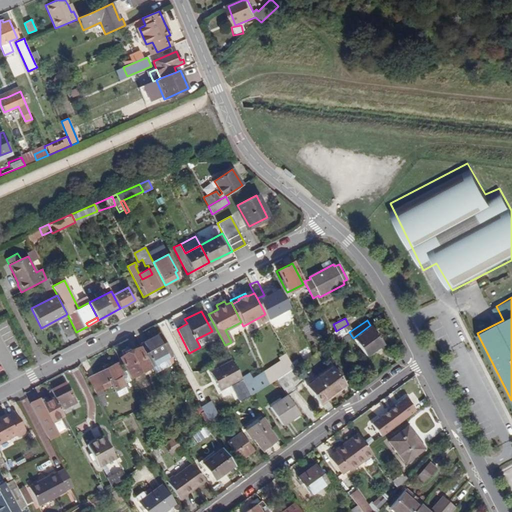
[(439,323),(432,326),(438,338),(445,334),(439,323)]
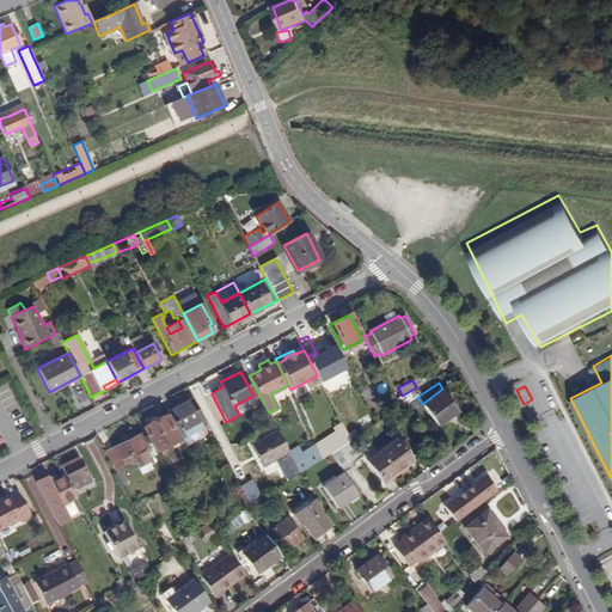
[(456,407),(442,389),(422,404),(436,424),(448,417),(446,414),(456,407)]
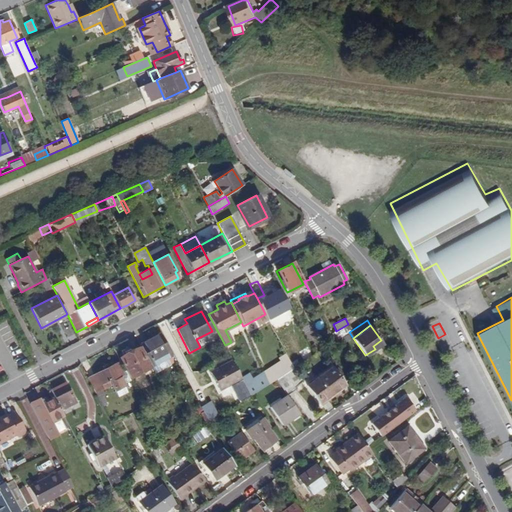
[(279,329),(274,332),(279,340),(283,338),(279,329)]
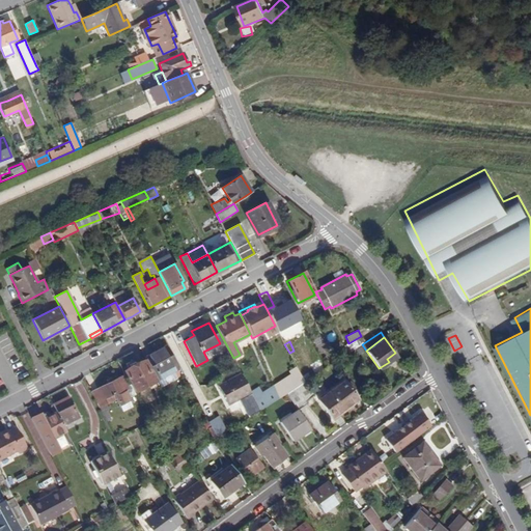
[(165,346),(144,357),(158,381),(173,372),(177,370),(165,346)]
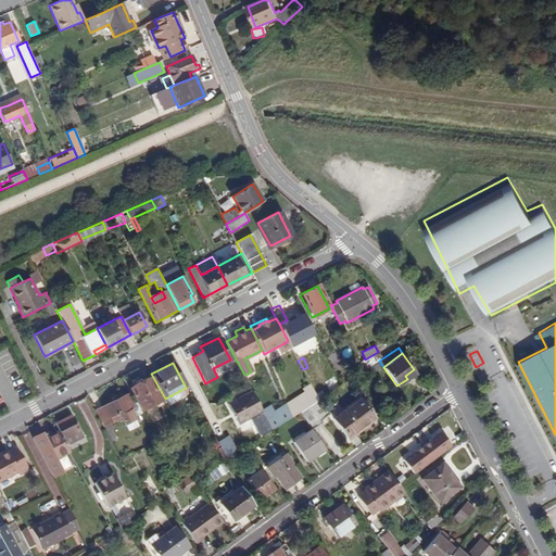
[(320,383),(326,380),(316,363),(311,365),(320,383)]
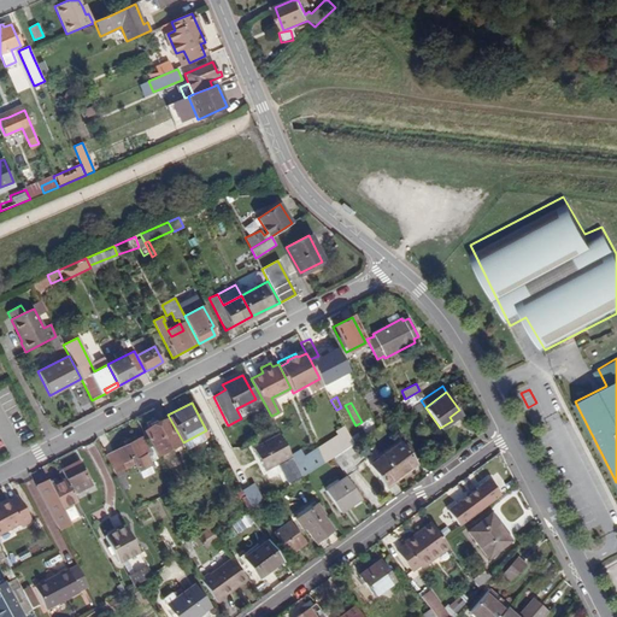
[(462,413),(459,410),(450,417),(452,421),(462,413)]
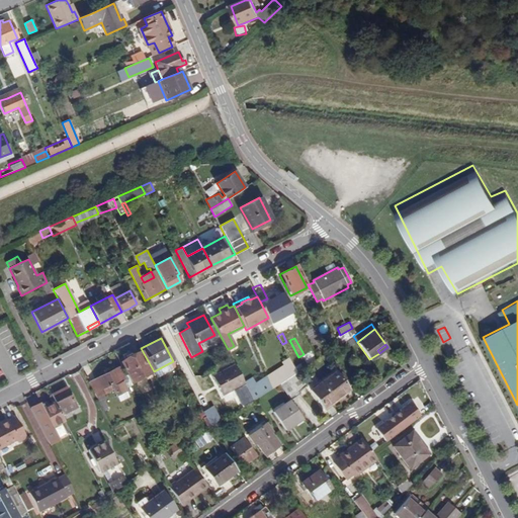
[(141,351),(121,361),(133,382),(152,372),(141,351)]
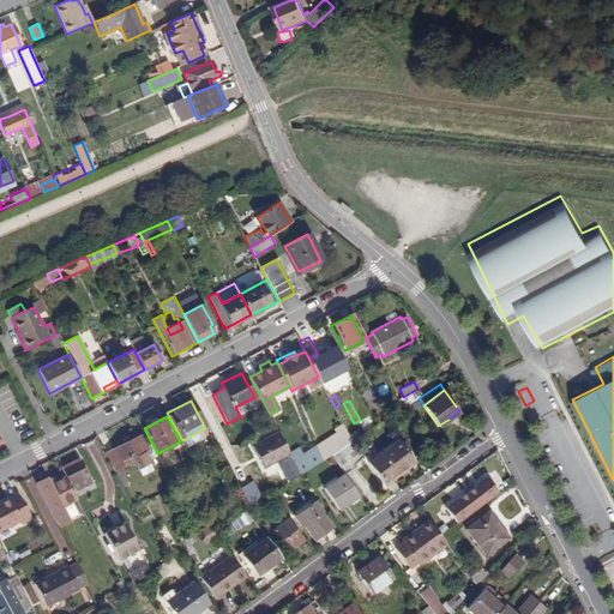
[(319,449),(324,459),(330,456),(331,456),(351,441),(342,425),(333,429),(338,437),(319,449)]
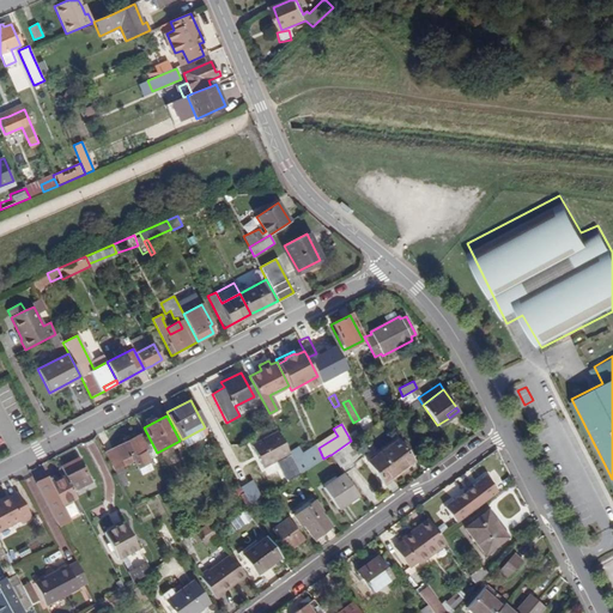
[(204,437),(200,430),(182,439),(186,447),(204,437)]
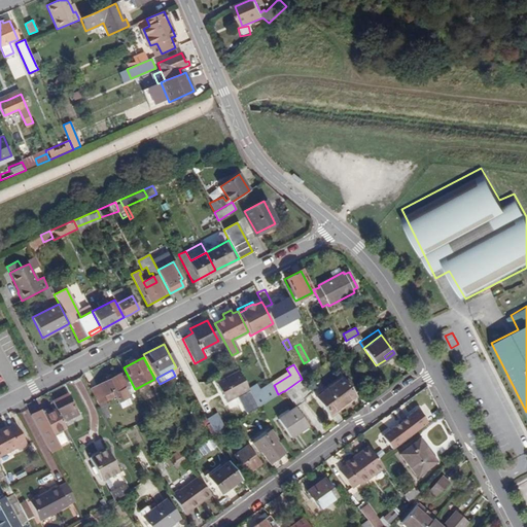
[(249,390),(239,370),(215,382),(225,402),(249,390)]
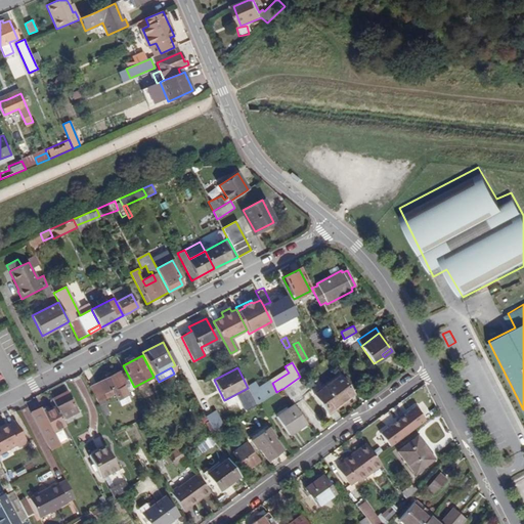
[(105,379),(90,387),(98,402),(106,398),(103,394),(113,390),(121,406),(131,401),(126,393),(133,390),(123,369),(111,377),(105,379)]
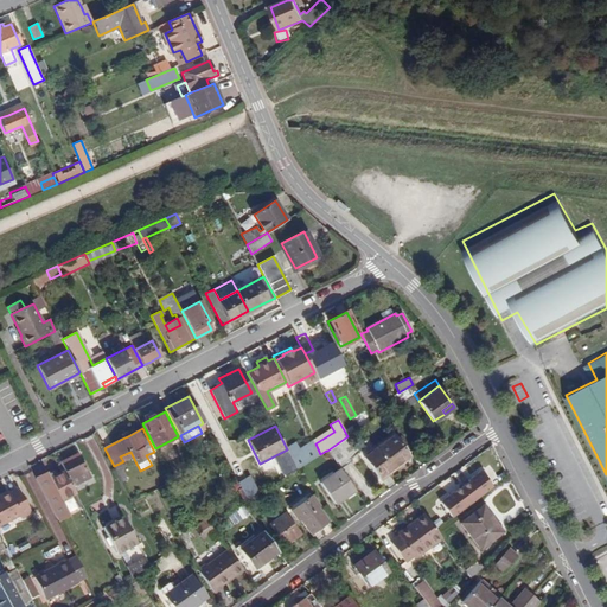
[(409,457),(394,435),(364,457),(379,478),(409,457)]
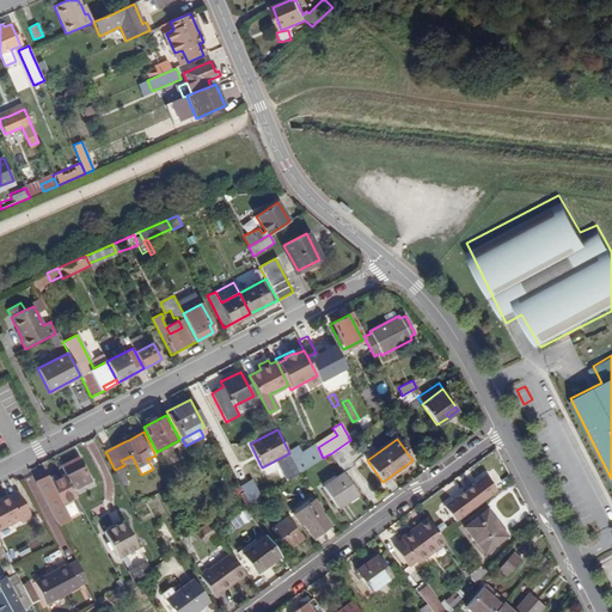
[(361,454),(350,440),(330,454),(343,472),(355,465),(352,460),(361,454)]
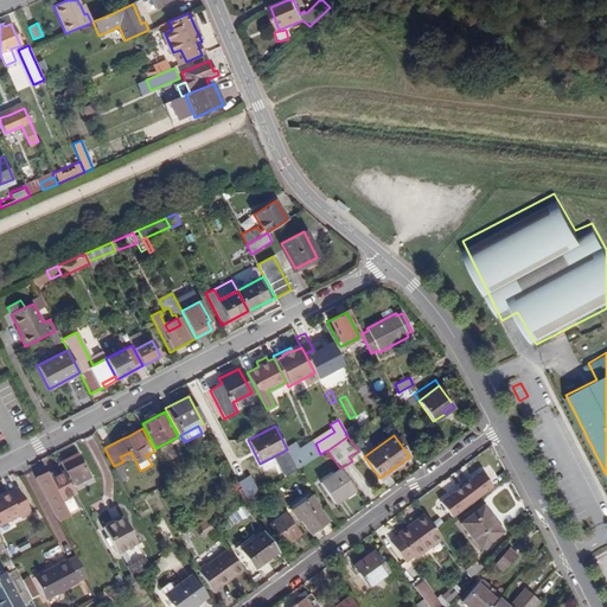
[(299,468),(320,454),(315,443),(300,454),(295,447),(288,452),(298,470),(299,468)]
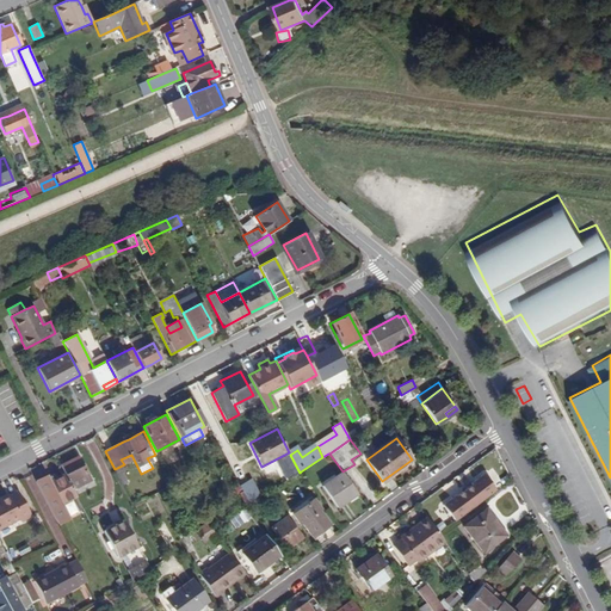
[(65,474),(72,489),(91,480),(78,456),(60,466),(65,474)]
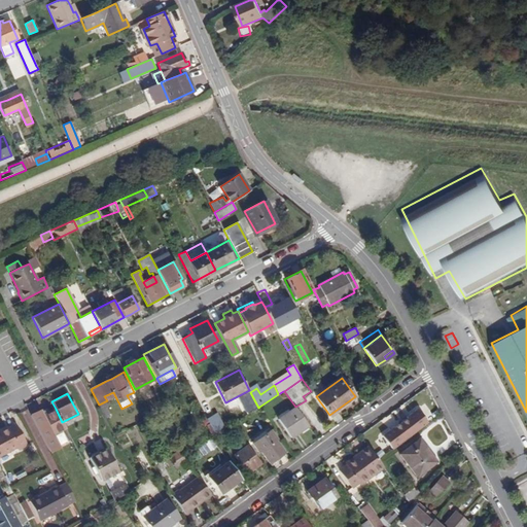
[(307,427),(293,408),(277,418),(290,437),(307,427)]
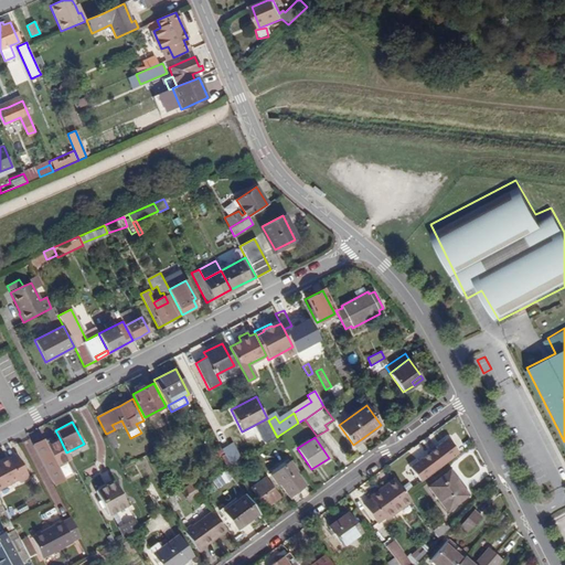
[(71,459),(66,452),(60,438),(51,443),(50,438),(43,441),(42,440),(32,445),(52,483),(63,478),(57,466),(71,459)]
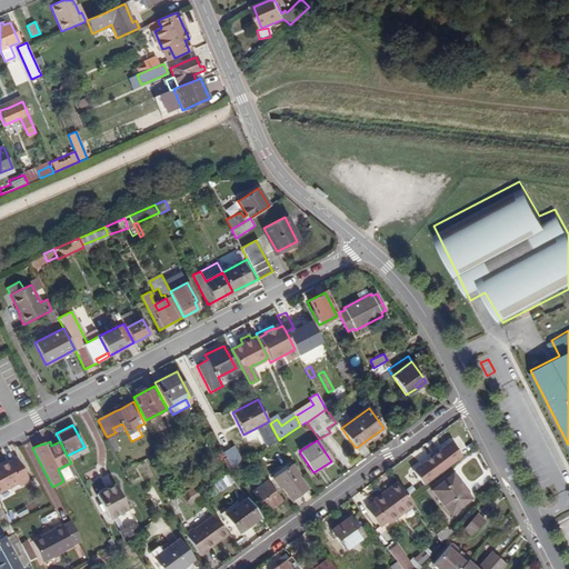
[(232,470),(237,467),(242,463),(233,446),(222,451),(232,470)]
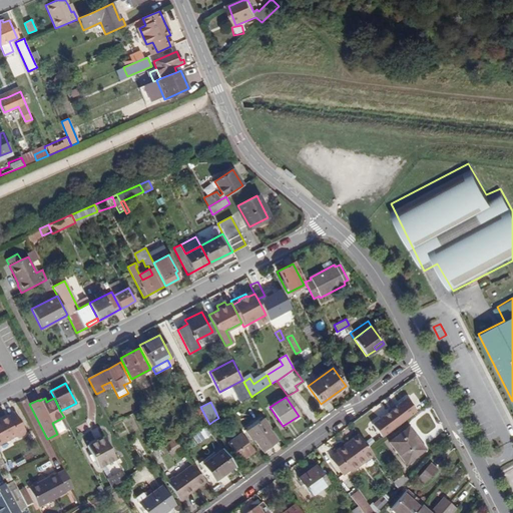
[(209,424),(200,407),(195,410),(204,427),(205,426),(209,424)]
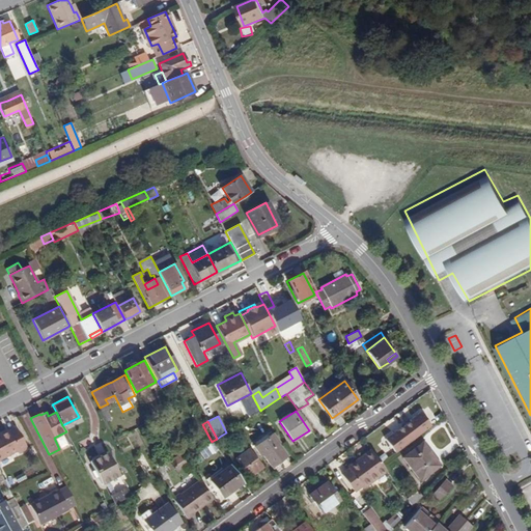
[(399,450),(418,436),(409,422),(390,437),(399,450)]
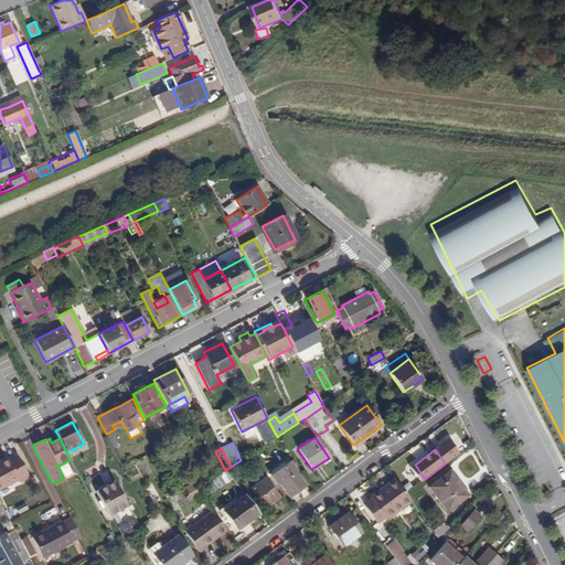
[(0,488),(19,479),(20,481),(28,477),(16,454),(8,458),(7,456),(0,459),(0,488)]
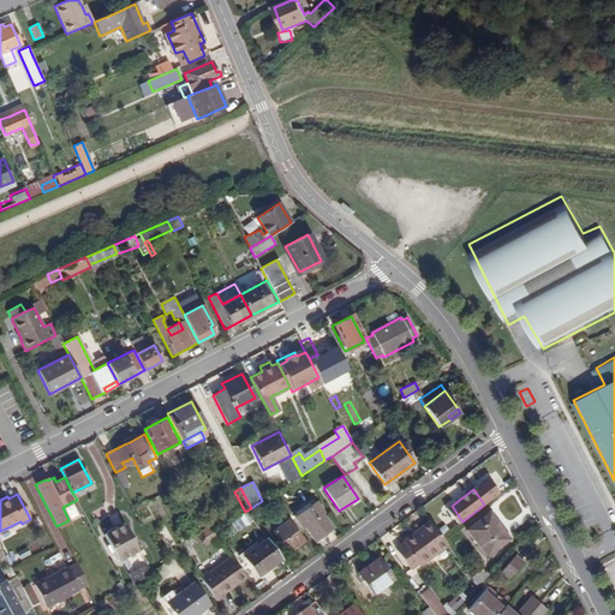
[(262,501),(256,505),(260,512),(267,507),(268,507),(278,500),(273,494),(262,501)]
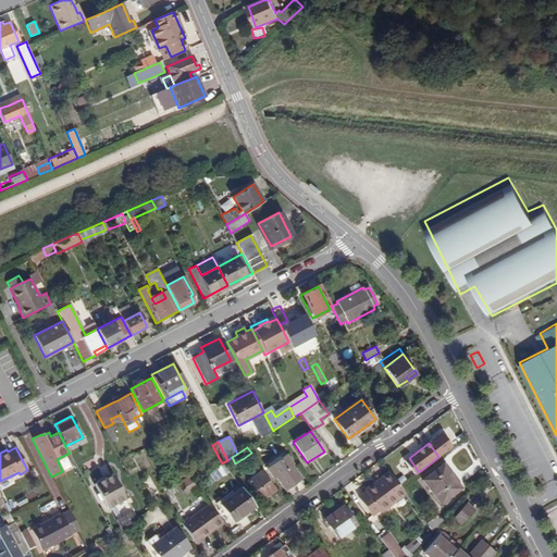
[(75,465),(71,455),(63,459),(69,469),(75,465)]
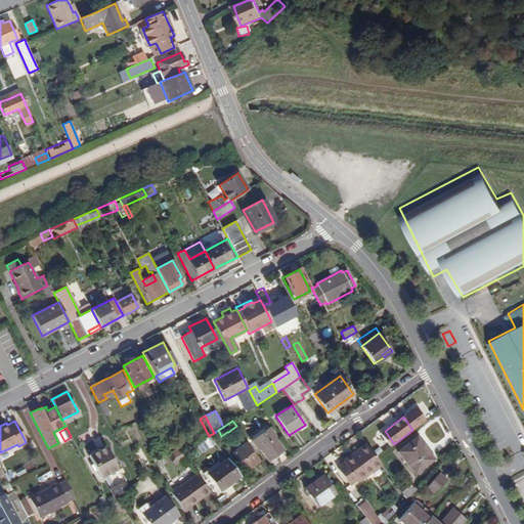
[(274,436),(268,428),(251,441),(257,449),(258,448),(268,461),(282,450),(273,437),(274,436)]
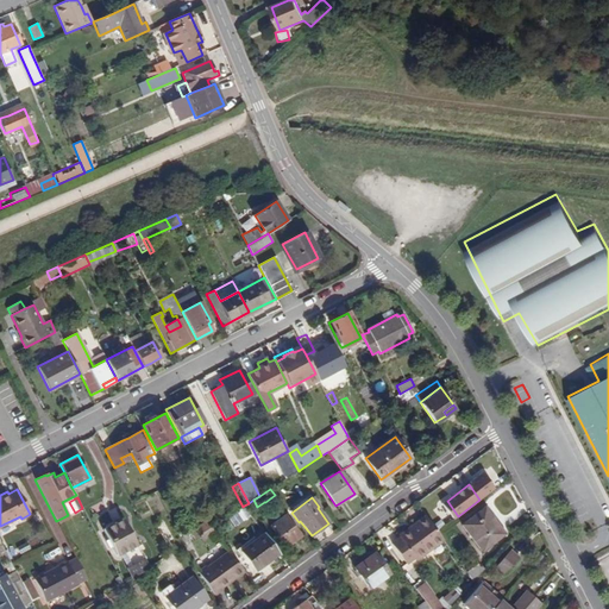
[(243,508),(225,520),(231,528),(249,518),(243,508)]
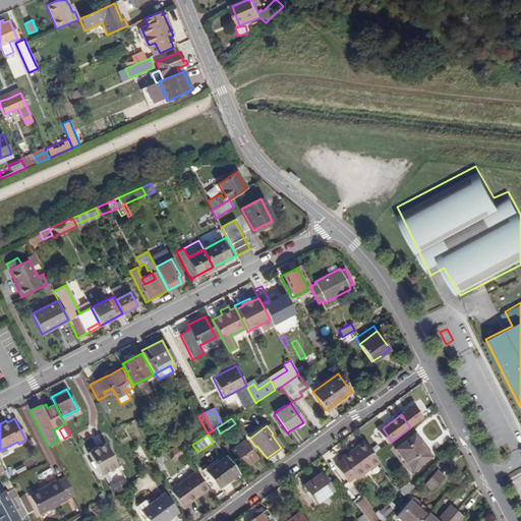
[(419,443),(413,435),(395,449),(411,471),(428,458),(418,444),(419,443)]
